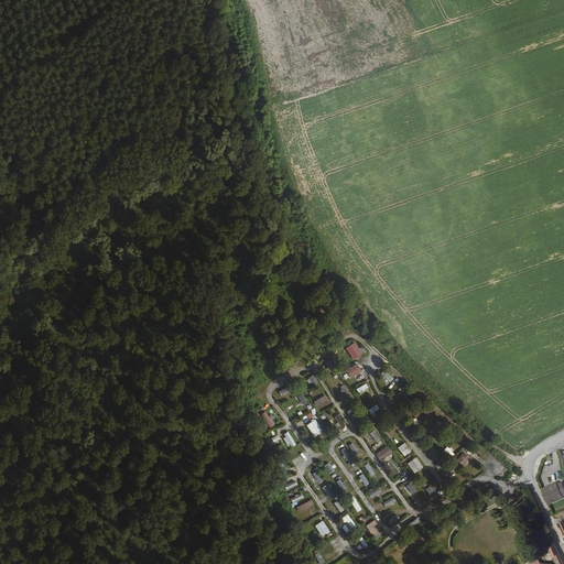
[(354,359),(362,355),(356,342),(346,347),(354,359)]
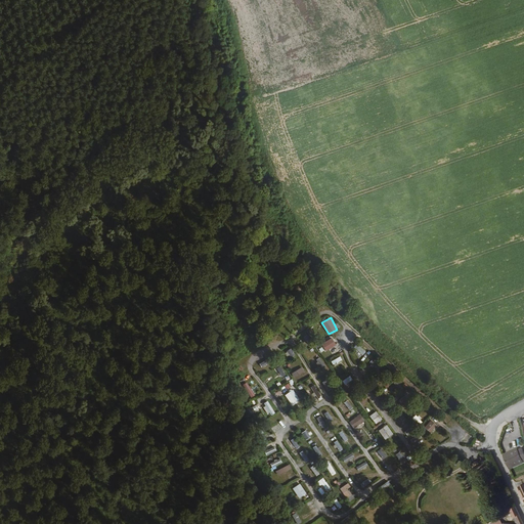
[(332,337),(321,344),(326,351),(337,344),(332,337)]
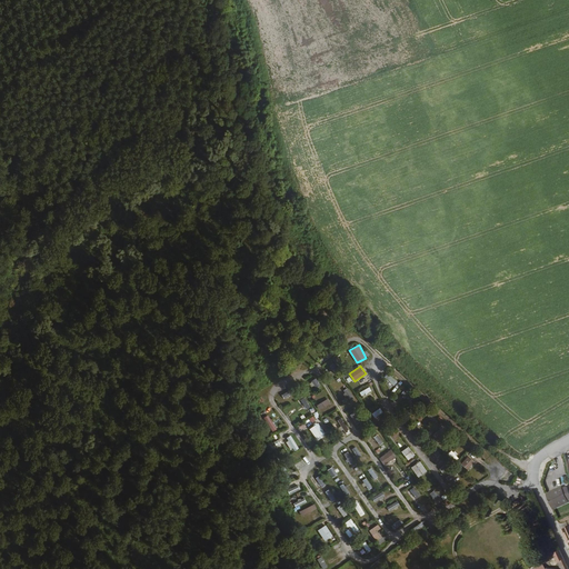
[(393,386),(398,381),(390,373),(386,377),(393,386)]
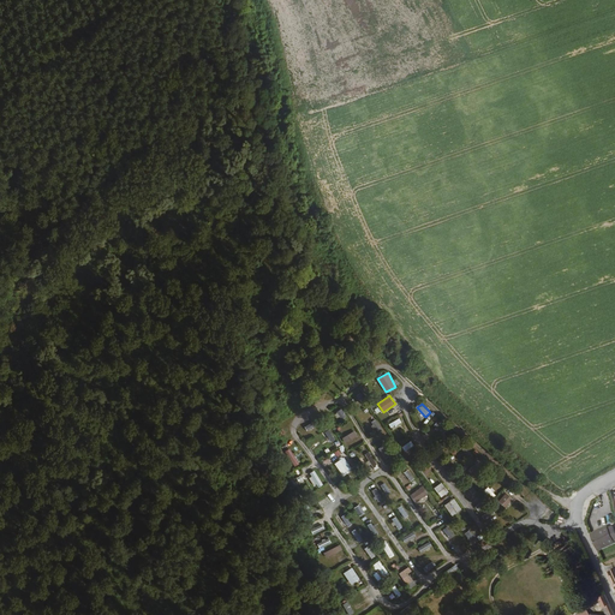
[(336,412),(342,419),(347,416),(342,408),(336,412)]
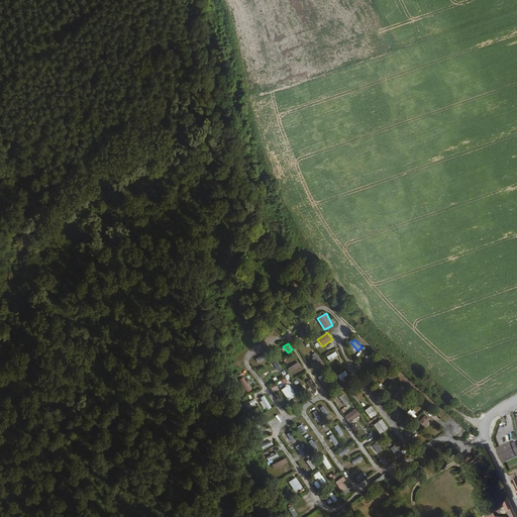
[(326,356),(328,359),(337,354),(335,351),(326,356)]
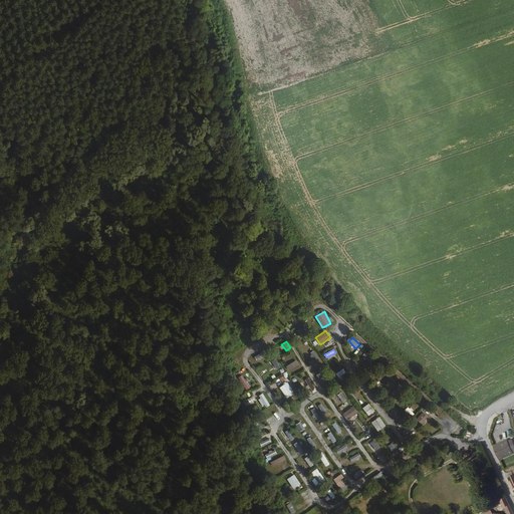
[(315,350),(311,352),(315,361),(319,359),(315,350)]
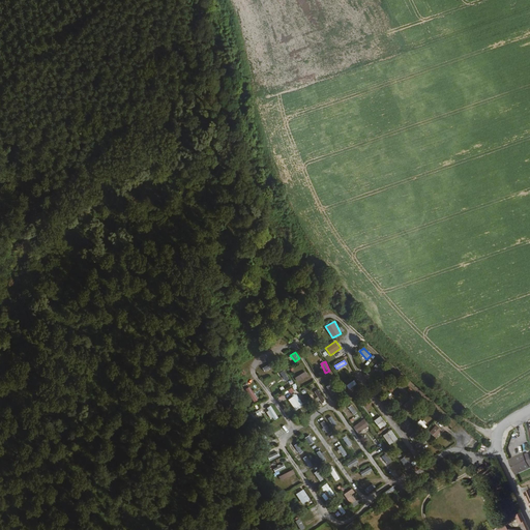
[(374,367),(382,374),(385,369),(377,362),(374,367)]
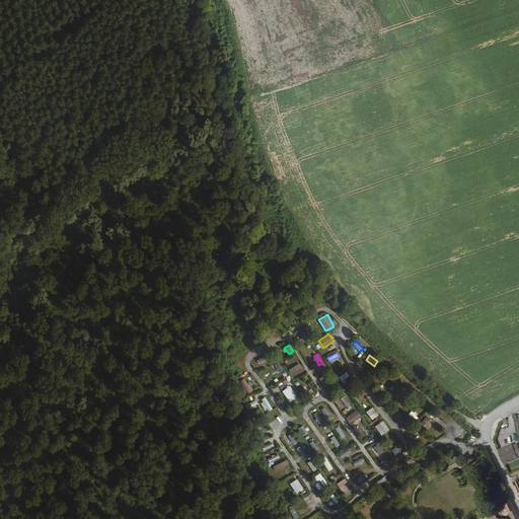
[(275,364),(280,373),(283,371),(278,362),(275,364)]
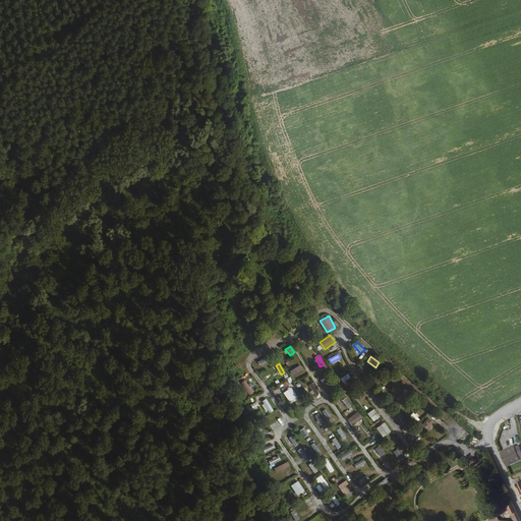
[(293,374),(303,370),(301,365),(290,369),(293,374)]
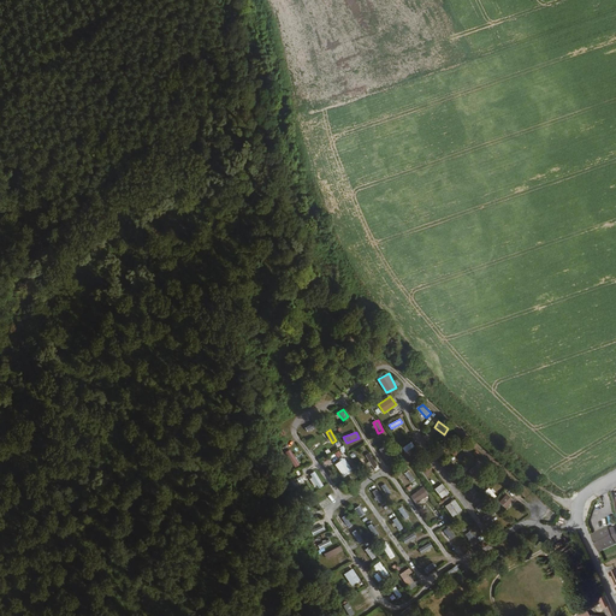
[(412,442),(402,448),(406,452),(415,446),(412,442)]
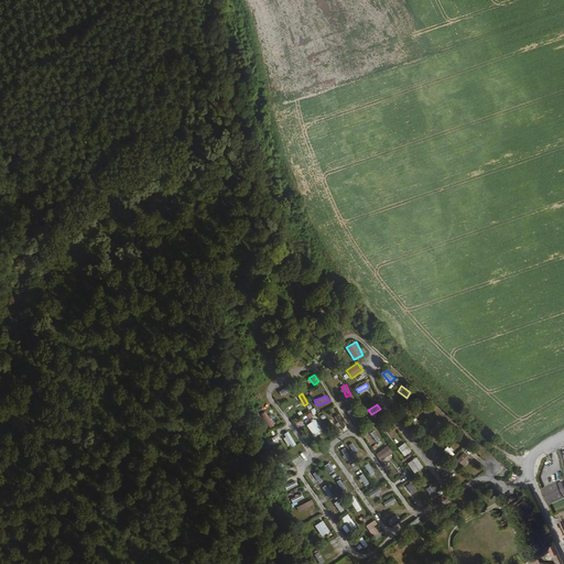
[(351,409),(347,411),(354,421),(357,418),(351,409)]
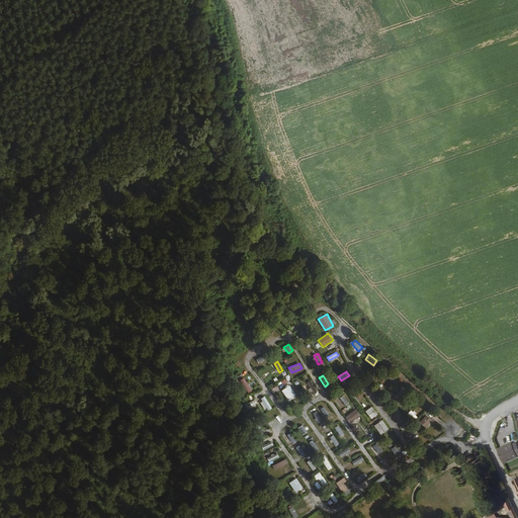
[(394,376),(389,378),(394,386),(398,383),(394,376)]
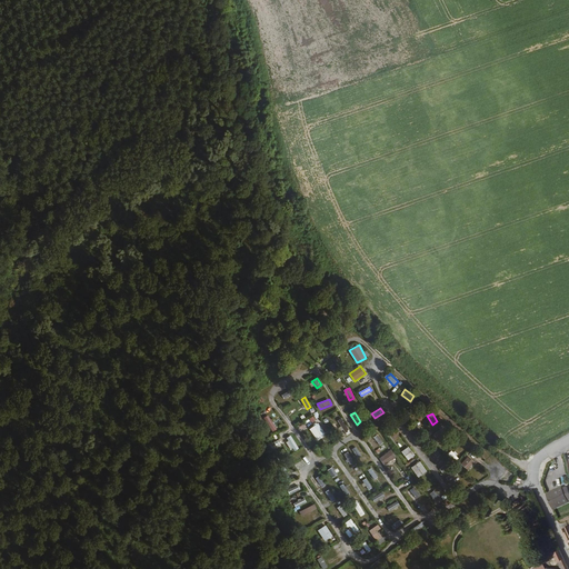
[(266,417),(271,431),(276,429),(271,416),(266,417)]
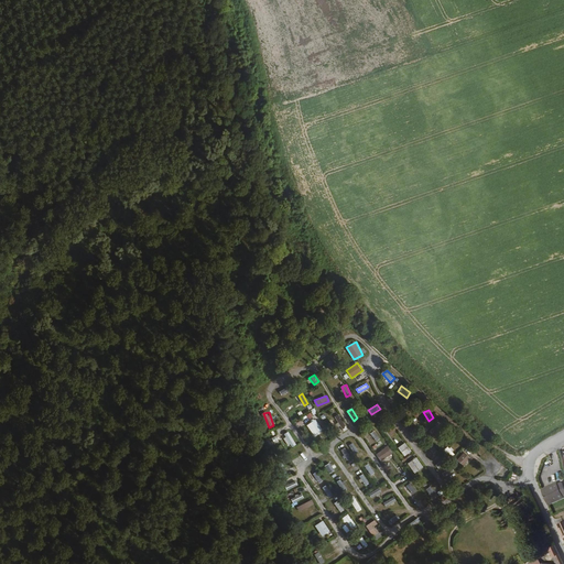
[(339,414),(335,416),(344,432),(348,429),(339,414)]
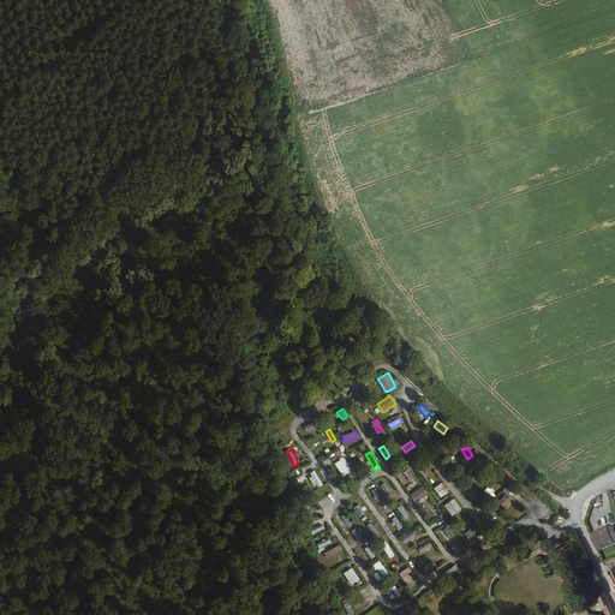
[(344,476),(353,469),(344,457),(335,463),(344,476)]
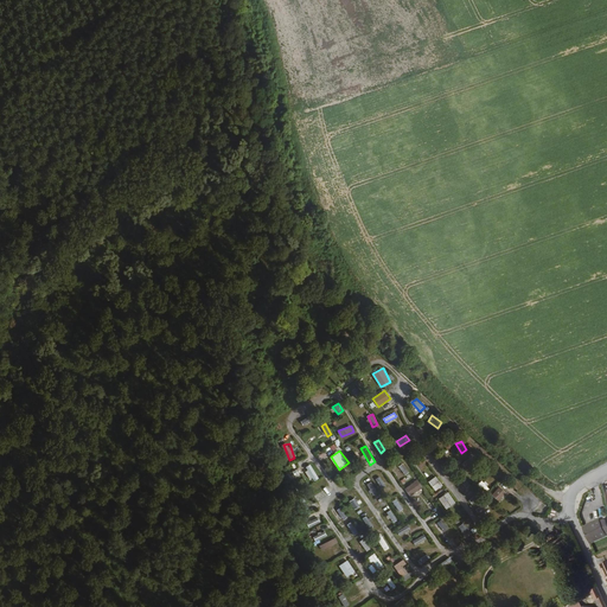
[(473,455),(461,464),(467,472),(479,464),(473,455)]
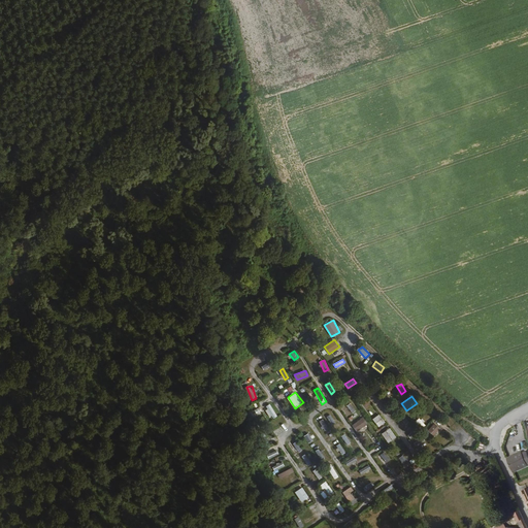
[(264,407),(271,419),(277,416),(270,403),(264,407)]
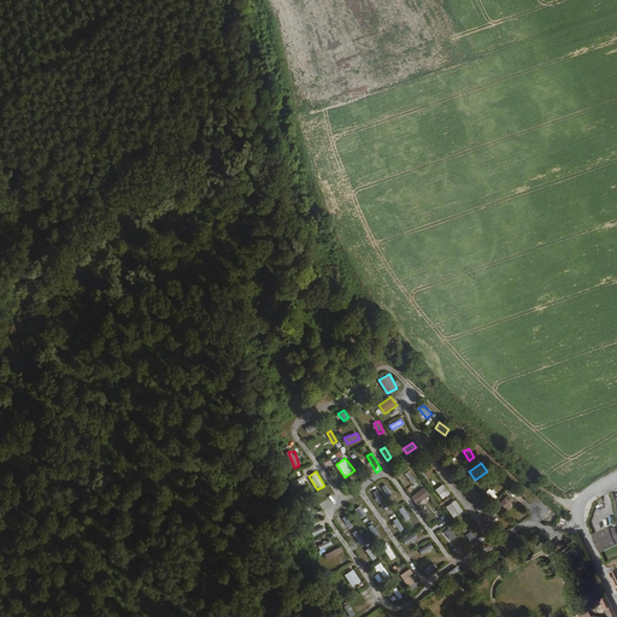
[(405,474),(411,483),(416,480),(410,471),(405,474)]
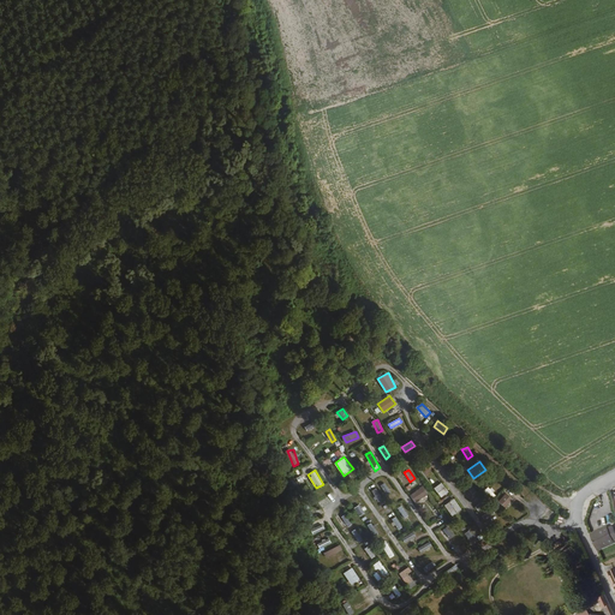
[(384,482),(381,485),(387,495),(392,493),(384,482)]
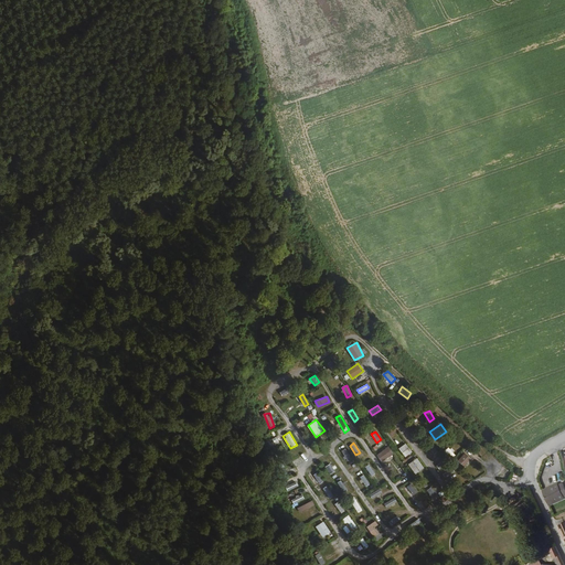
[(398,448),(405,457),(413,451),(406,443),(398,448)]
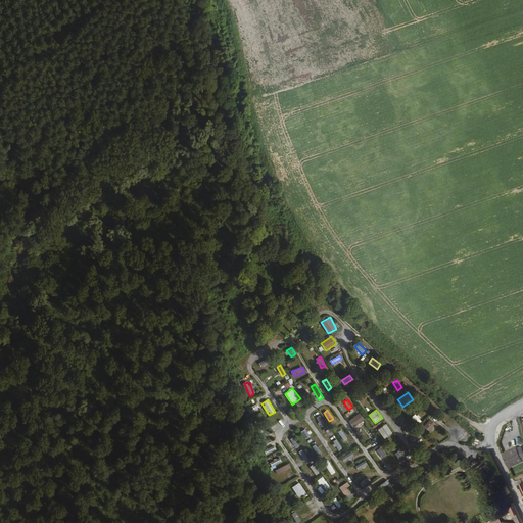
[(396,414),(401,420),(405,418),(400,411),(396,414)]
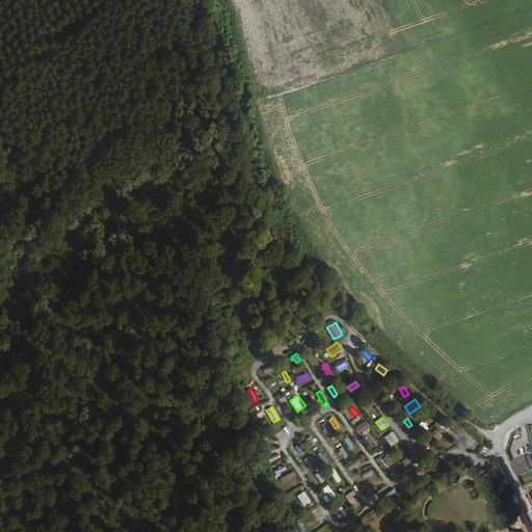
[(360,435),(371,426),(366,420),(354,428),(360,435)]
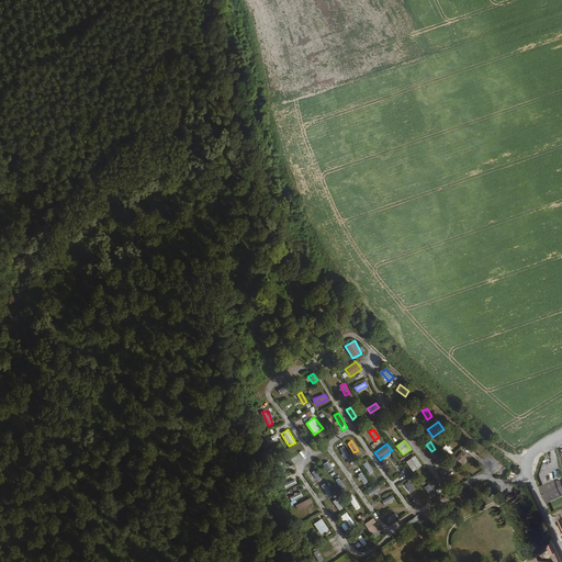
[(446,445),(441,448),(449,456),(453,452),(446,445)]
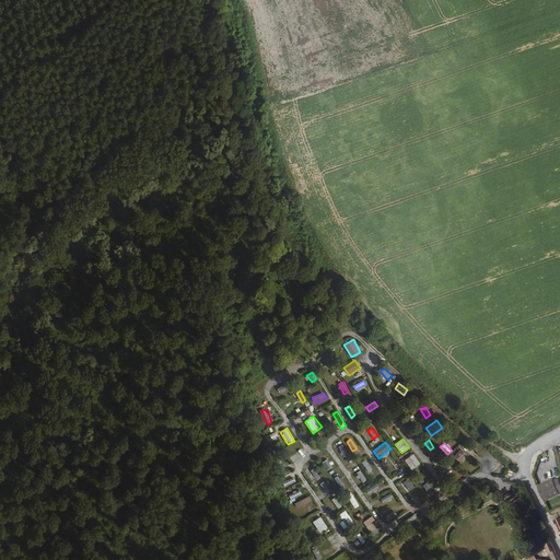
[(342,444),(338,446),(345,457),(349,455),(342,444)]
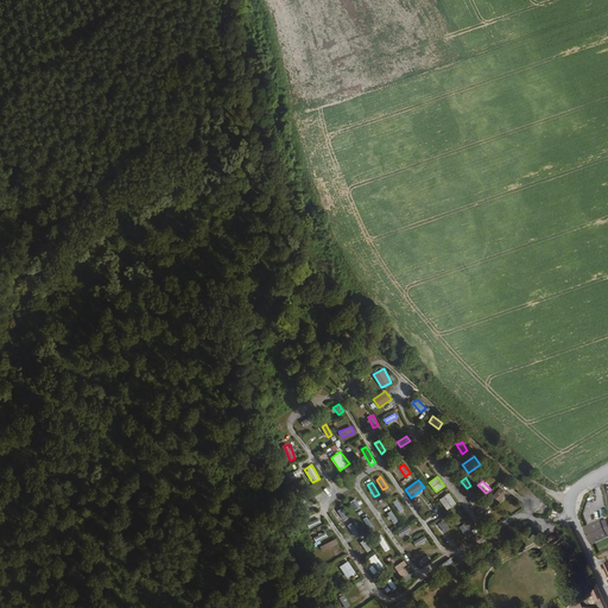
[(500,487),(493,495),(499,502),(507,493),(500,487)]
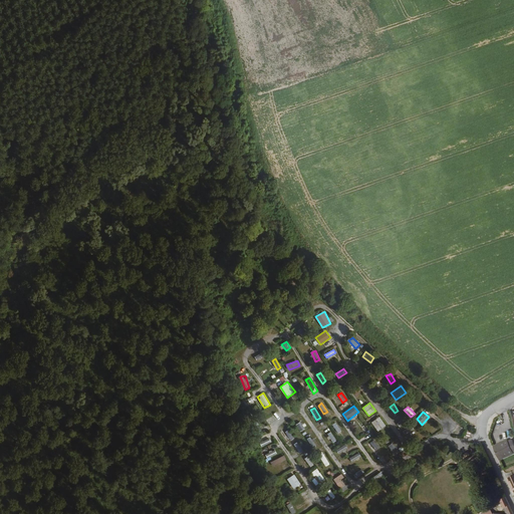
[(371,422),(377,431),(386,426),(380,417),(371,422)]
